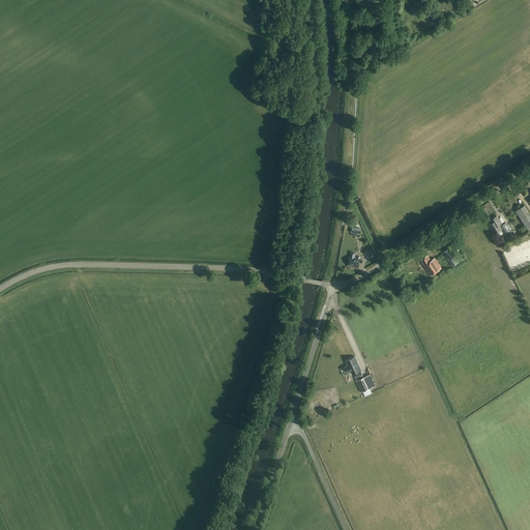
[(417,11),(421,9),(418,3),(409,9),(411,13),(416,10),(417,11)]
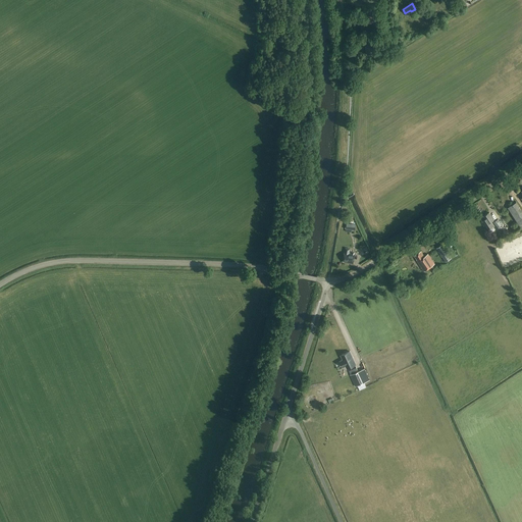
[(508,208),(521,229),(521,211),(517,203),(508,208)]
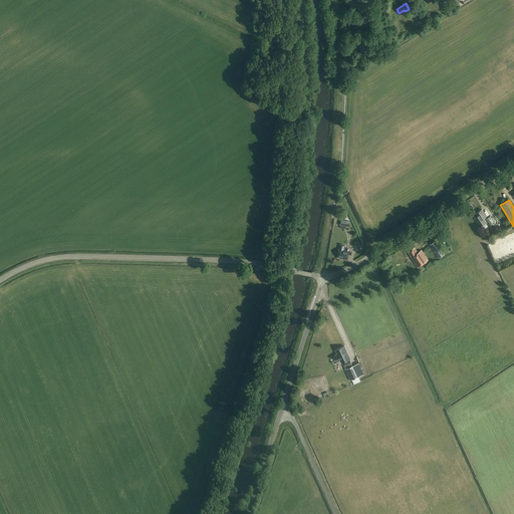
[(481,226),(486,223),(484,219),(487,217),(482,209),(476,213),(478,216),(476,218),(481,226)]
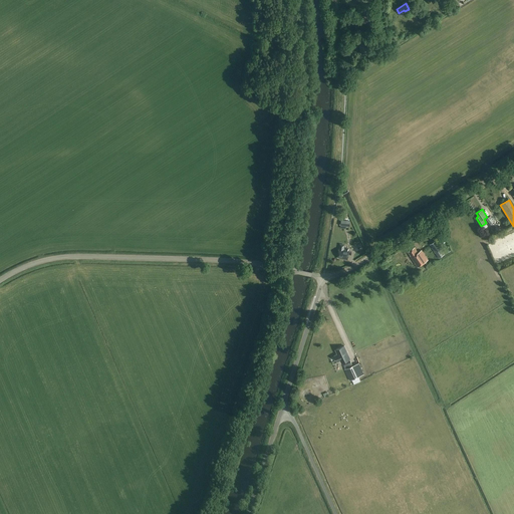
[(497,223),(493,216),(487,219),(491,226),(497,223)]
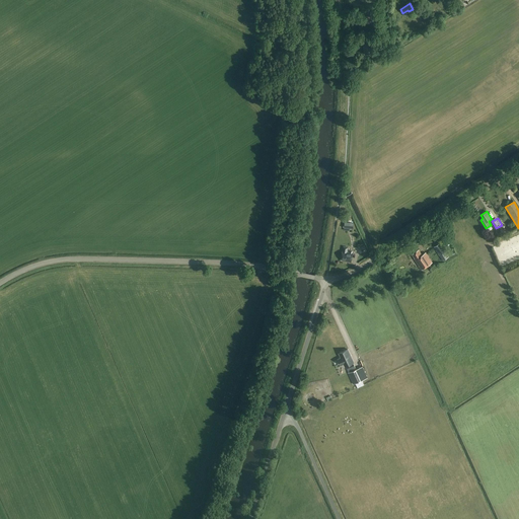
[(442,262),(449,257),(440,244),(434,248),(442,262)]
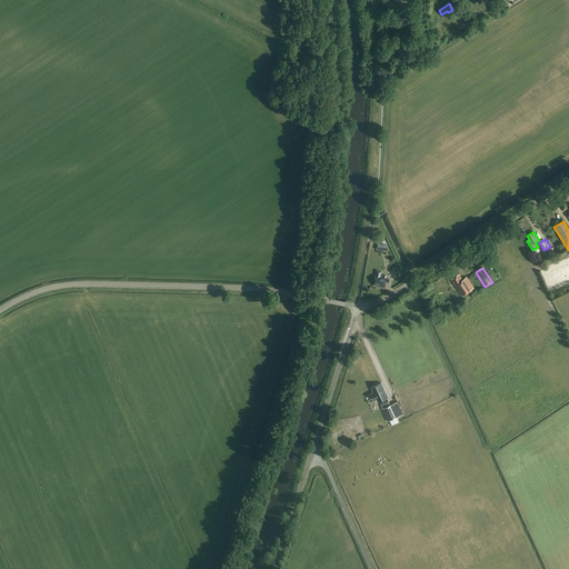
[(380,277),(380,272),(376,271),(375,277),(375,276),(372,285),(375,285),(375,286),(385,288),(386,278),(380,277)]
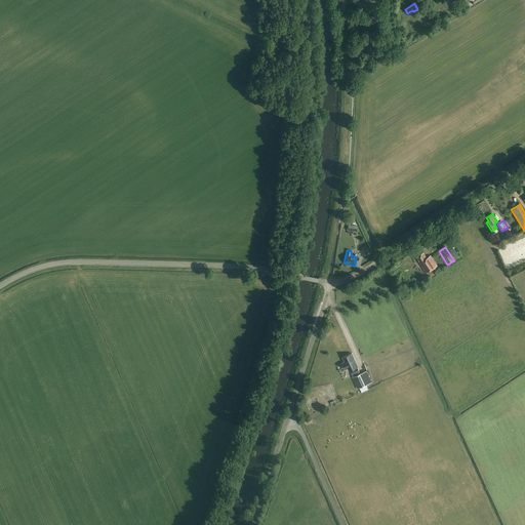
[(426,258),(422,253),(416,257),(419,261),(418,263),(426,274),(437,267),(430,255),(426,258)]
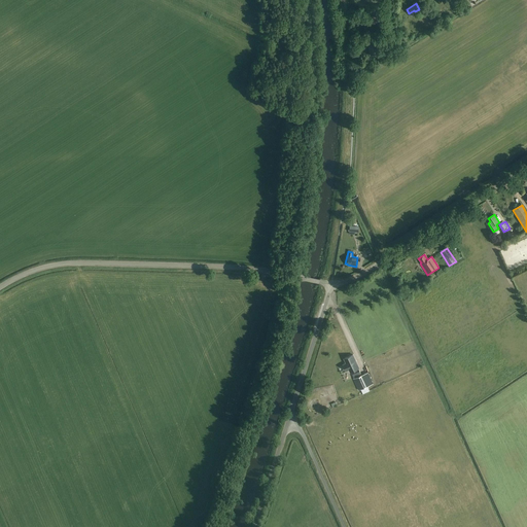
[(344,359),(346,363),(343,364),(345,371),(347,370),(348,371),(349,370),(350,373),(358,369),(352,355),(344,359)]
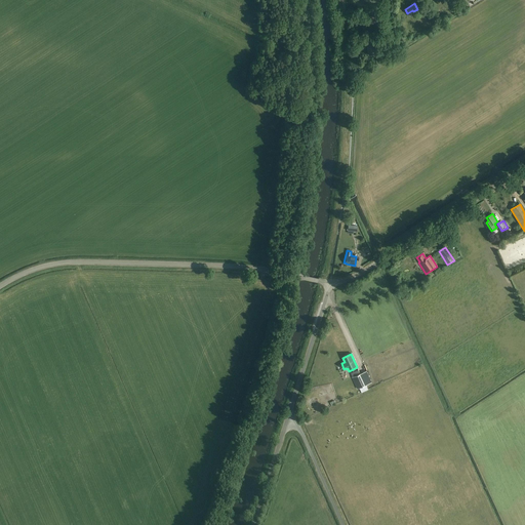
[(367,372),(372,370),(370,364),(357,370),(359,374),(352,377),(357,389),(359,388),(361,393),(368,390),(366,385),(369,384),(364,372),(367,371),(367,372)]
